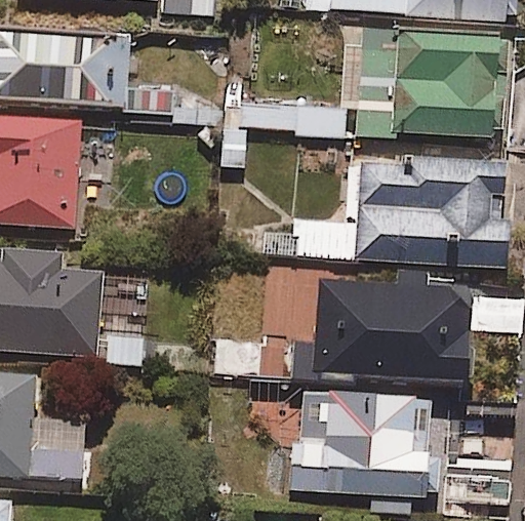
[(163,0),(163,11),(216,9),(215,0),(163,0)]
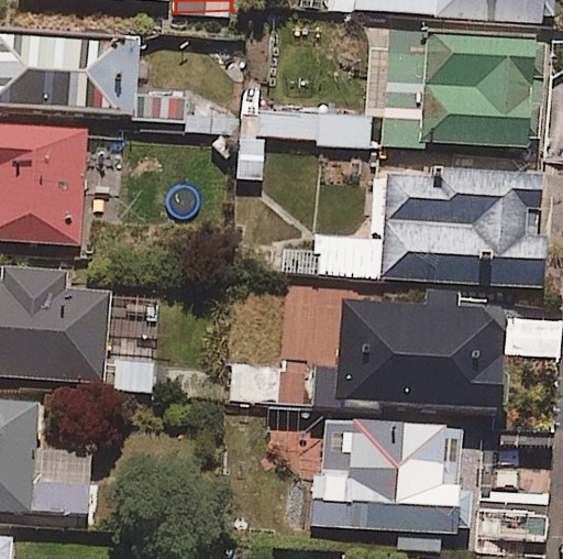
[(327,0),(327,7),(547,23),(549,0),(327,0)]
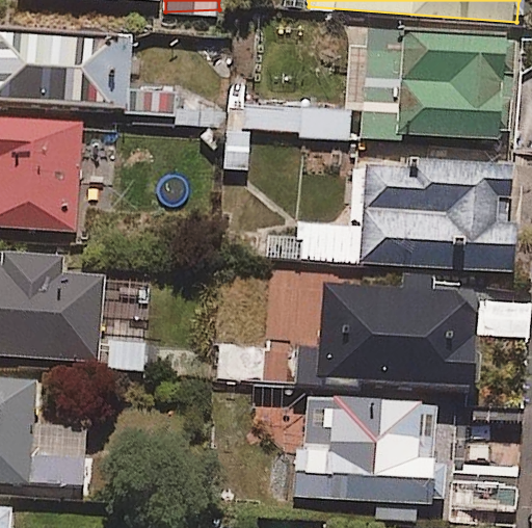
[(507,36),(369,28),(364,131),(501,139),(507,36)]
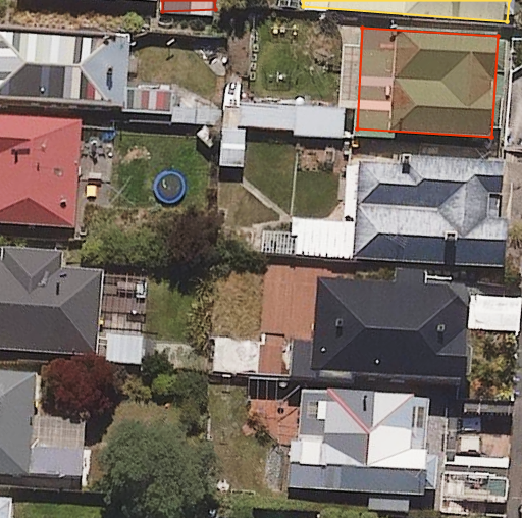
[(129,31),(0,33),(0,100),(120,105),(120,113),(173,111),(173,86),(131,87),(129,31)]
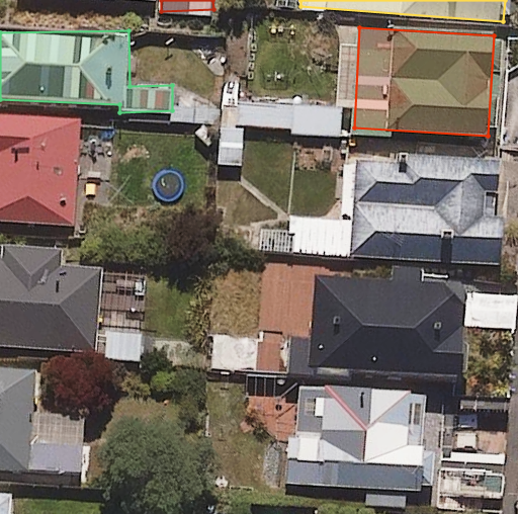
[(219,125),(220,166),(244,165),(243,129),(291,126),(290,101),(223,103),(223,125),(219,125)]
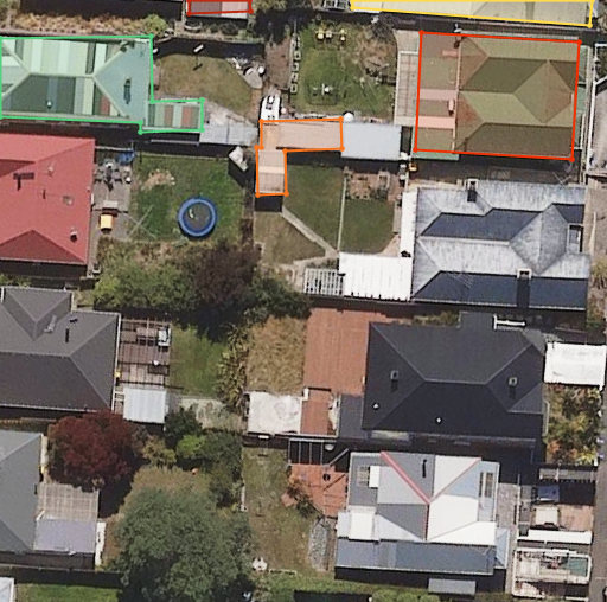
[(398,125),(347,122),(345,152),(397,154),(398,125)]
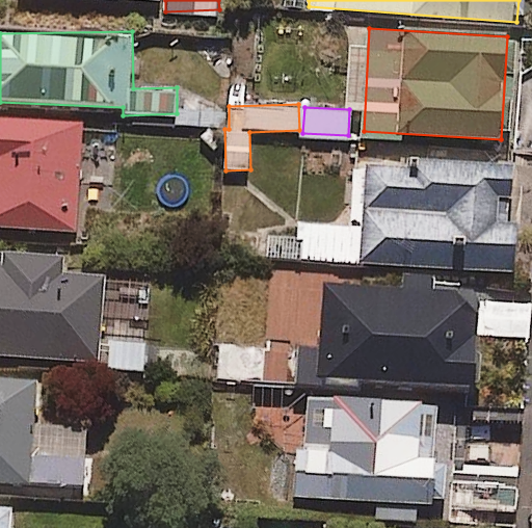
[(81,122),(0,119),(0,226),(76,229),(81,122)]
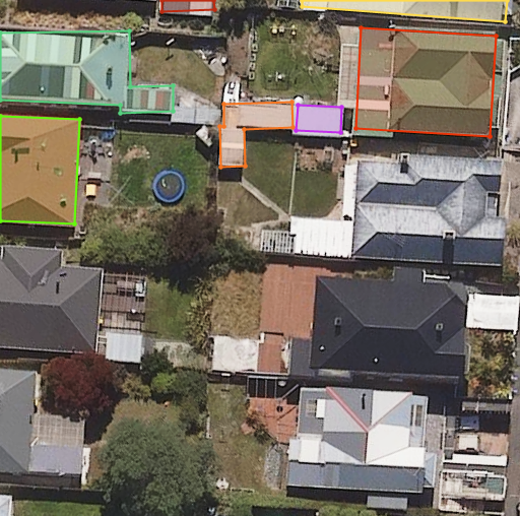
[(499,167),(342,162),(340,214),(299,212),(298,255),(504,261),(505,215),(498,215),(499,177),(499,167)]
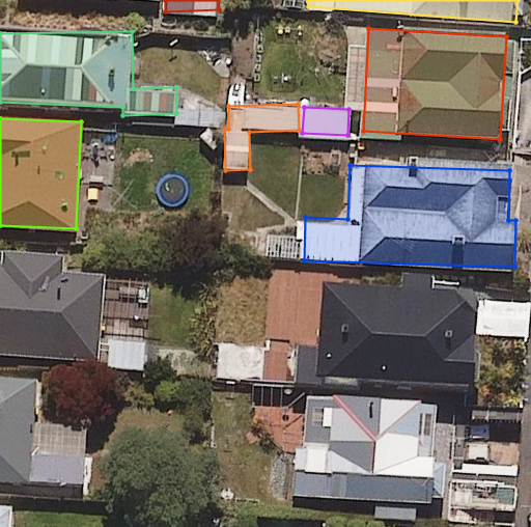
[(0,256),(0,260),(0,353),(101,357),(103,273),(57,272),(58,258),(0,256)]
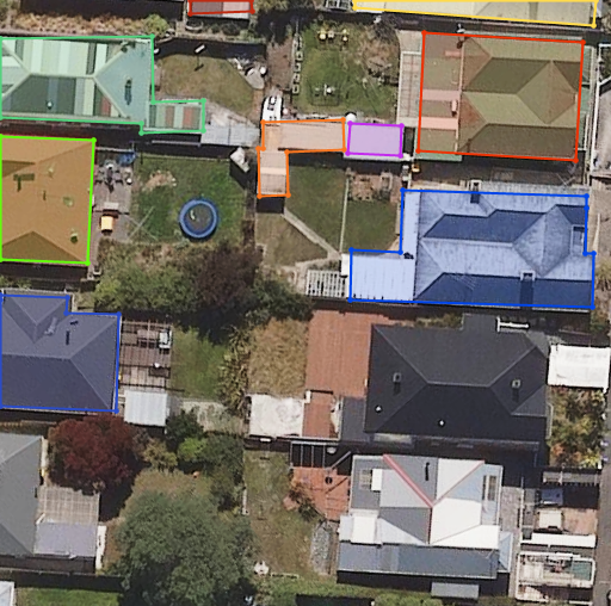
[(545,446),(549,332),(501,331),(501,317),(450,316),(450,329),(371,327),(369,402),(331,401),(329,440),(545,446)]
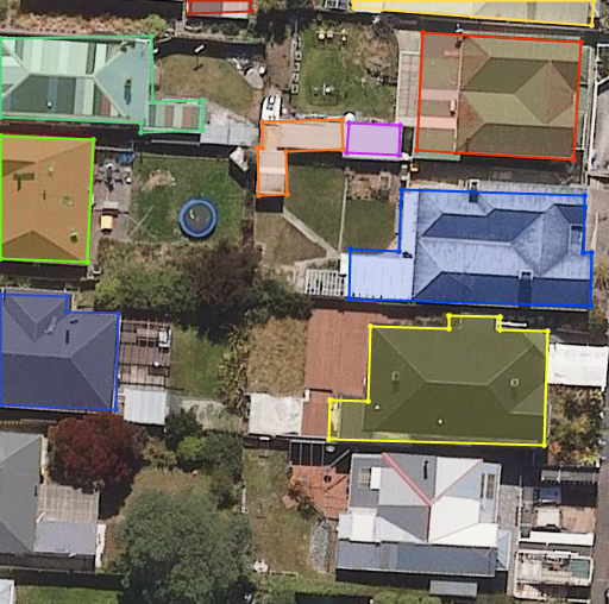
[(42,438),(0,435),(0,549),(95,553),(98,486),(41,485),(42,438)]
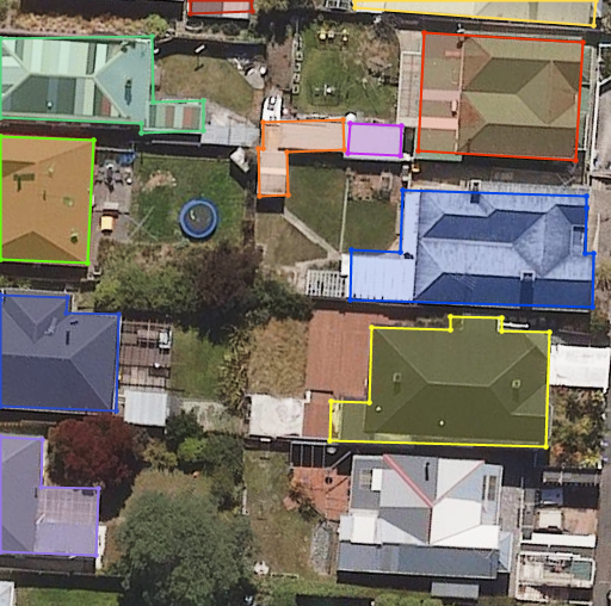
[(499,462),(353,458),(352,511),(340,511),(339,573),(430,575),(429,594),(476,595),(476,576),(504,576),(505,523),(498,523),(499,462)]
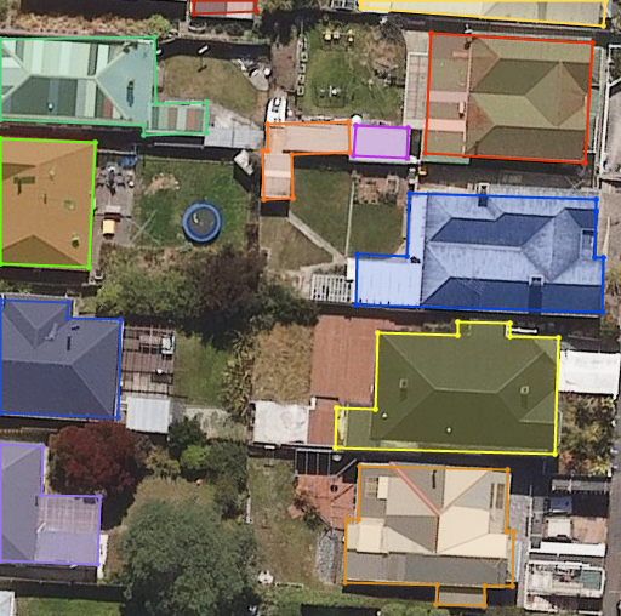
[(9,615),(10,589),(0,588),(0,615),(9,615)]
